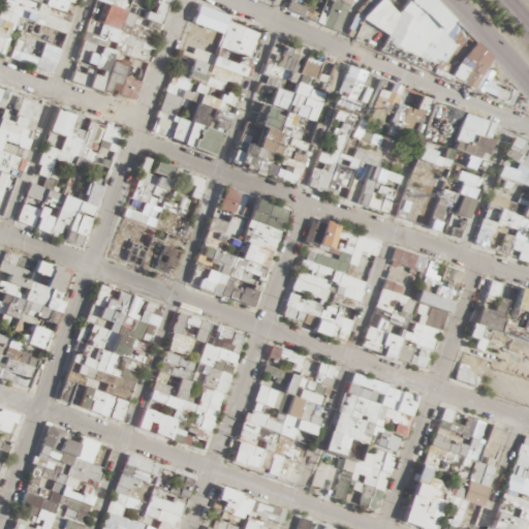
[(74,0),(0,0),(0,54),(51,73),(53,73),(62,48),(62,32),(67,32),(71,22),(71,13),(74,6),(74,0)]
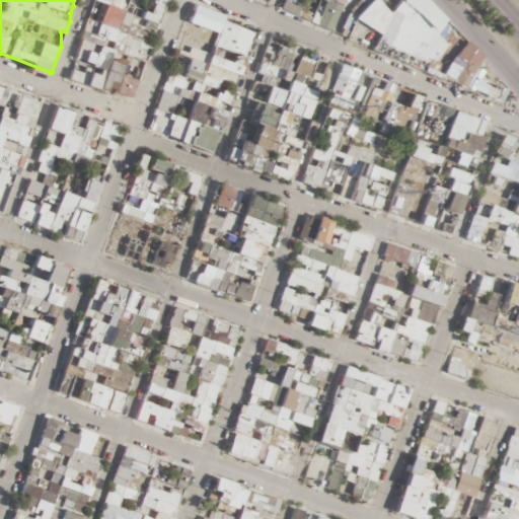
[(122,0),(97,0),(97,23),(122,23),(122,0)]
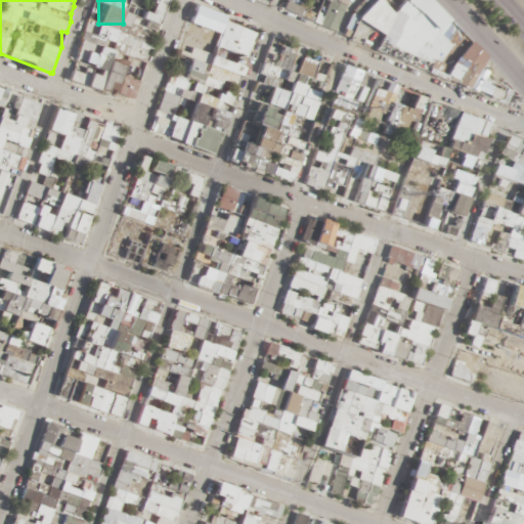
[(154,134),(215,151),(223,126),(174,113),(179,97),(186,99),(189,88),(202,91),(218,33),(185,24),(154,134)]
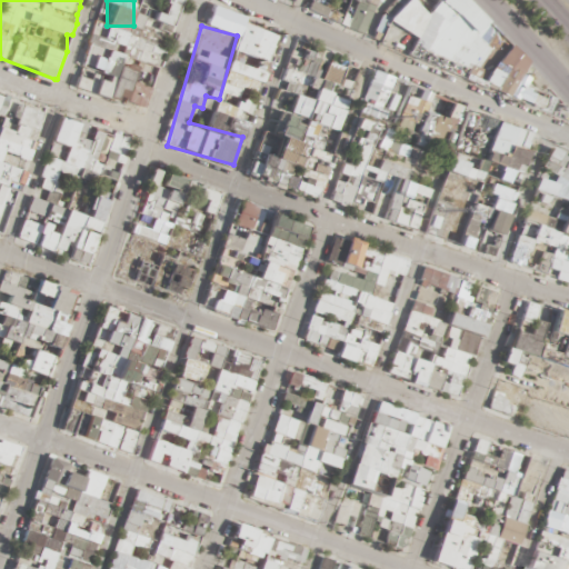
[(143,112),(158,63),(89,43),(75,91),(143,112)]
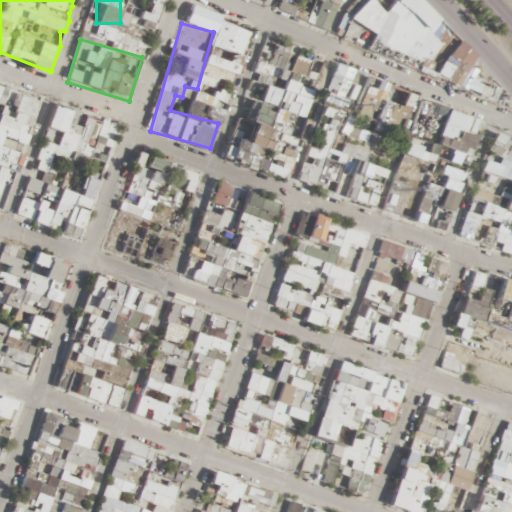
[(315,84),(276,77),(278,71),(259,67),(258,72),(265,74),(252,143),(243,141),(244,136),(240,135),(235,160),(278,169),(280,156),(286,157),(288,148),(281,147),(288,113),(309,117),(315,84)]
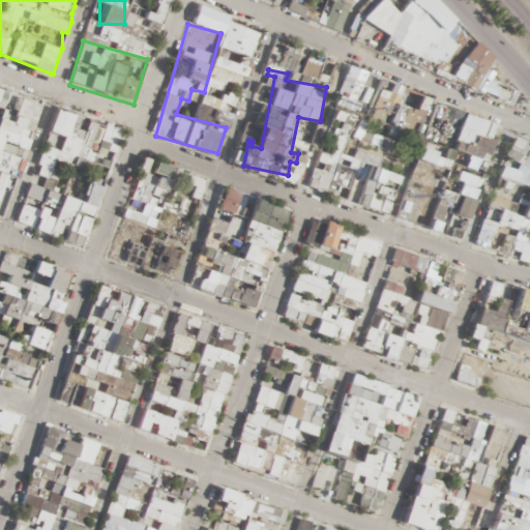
[(0,85),(0,215),(4,217),(10,199),(22,203),(15,222),(66,240),(77,211),(90,215),(122,129),(29,95),(34,81),(24,77),(19,92),(0,85)]
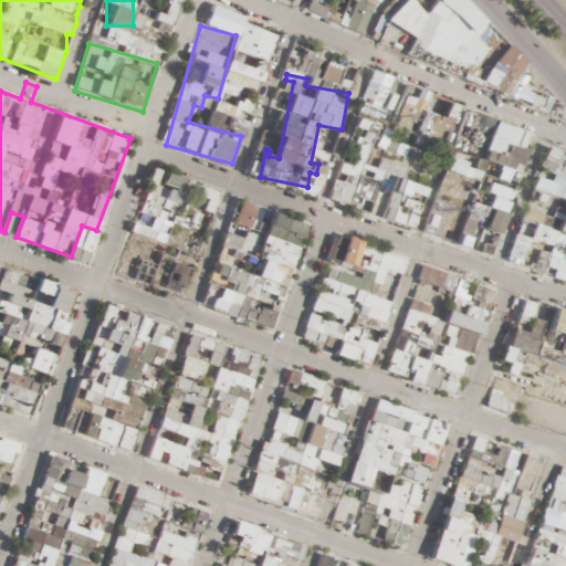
[(219,123),(221,114),(212,112),(209,121),(219,123)]
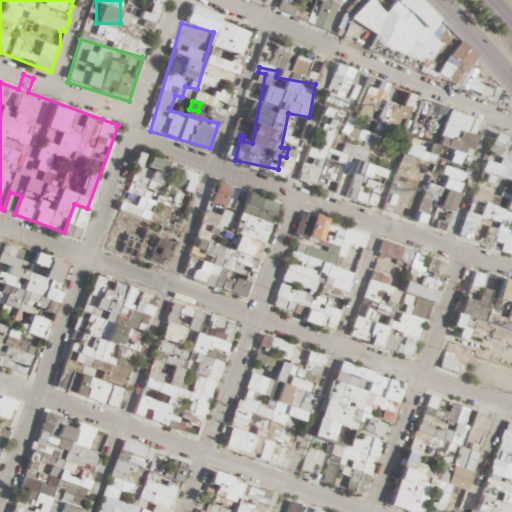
[(462,166),(444,161),(441,172),(459,177),(462,166)]
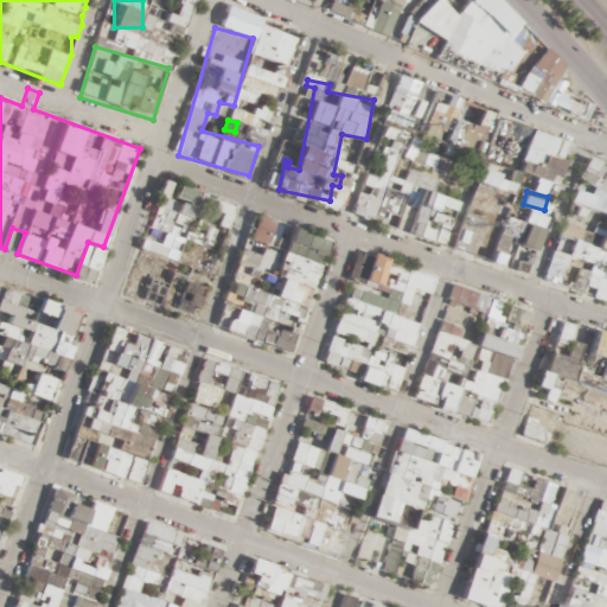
[(218,327),(292,351),(330,238),(292,225),(283,254),(247,242),(218,327)]
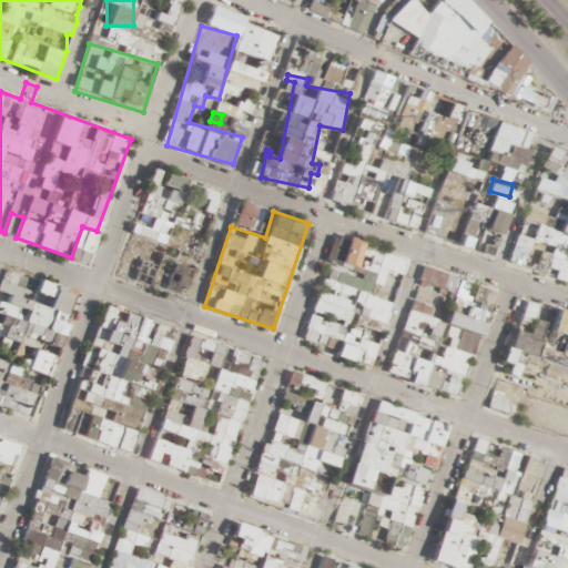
[(381,271),(385,244),(348,237),(343,264),(381,271)]
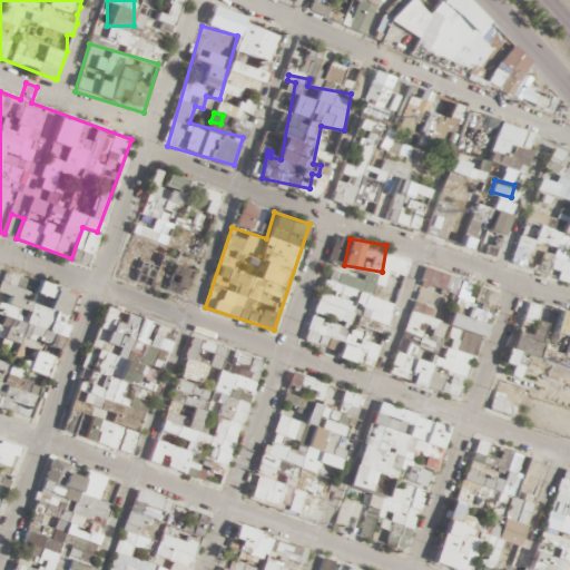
[(305,342),(363,356),(366,345),(345,340),(360,286),(322,276),(305,342)]
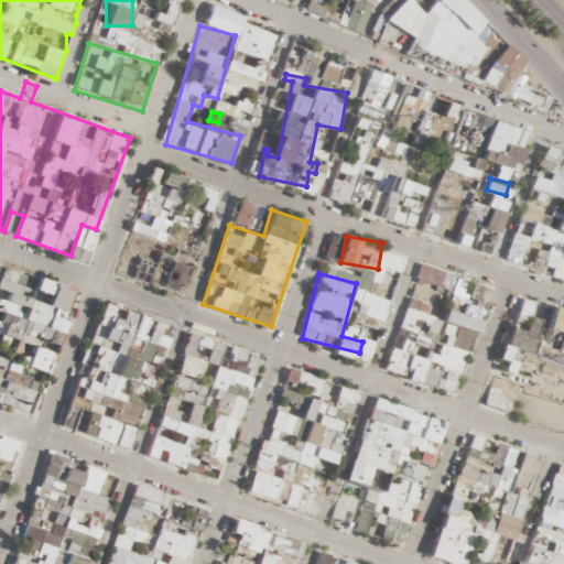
[(0,399),(26,411),(39,412),(51,382),(53,346),(51,345),(43,338),(52,327),(60,312),(67,303),(63,299),(63,289),(63,288),(49,282),(44,282),(41,286),(38,292),(29,303),(0,301),(0,332),(1,334),(0,336),(0,399)]
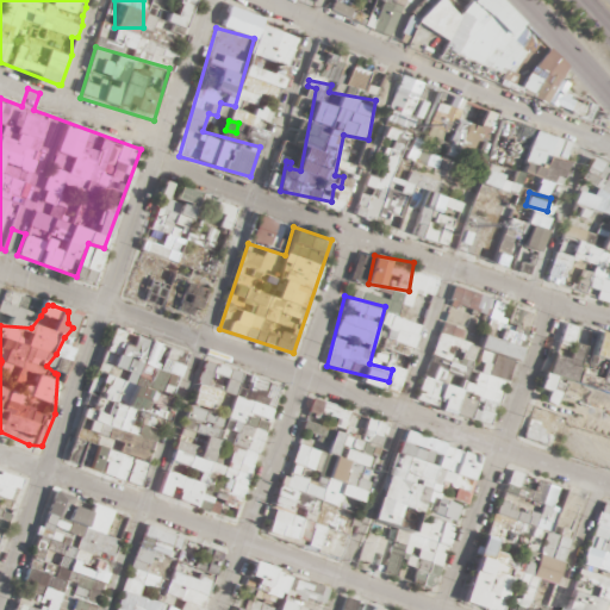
[(495,423),(524,334),(486,321),(478,347),(466,343),(470,331),(443,323),(418,397),(495,423)]
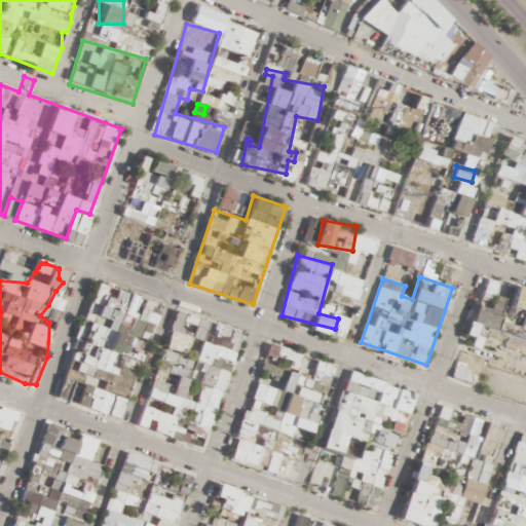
[(123,416),(129,396),(133,396),(160,299),(96,280),(61,398),(123,416)]
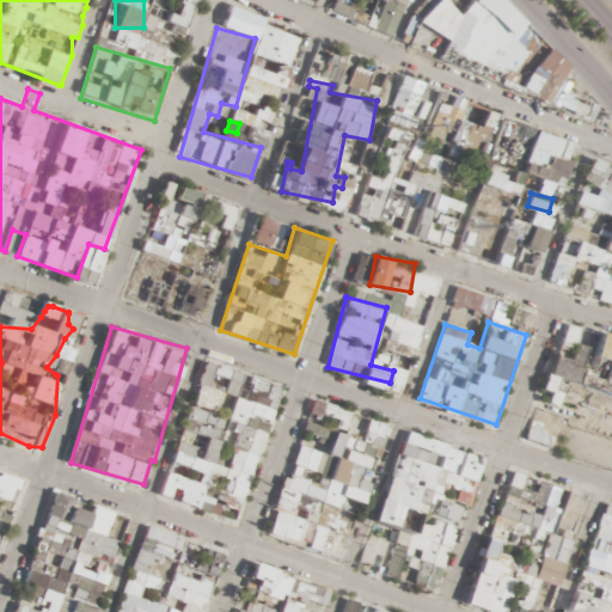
[(188,502),(194,479),(203,482),(196,507),(239,519),(276,380),(200,359),(163,495),(188,502)]
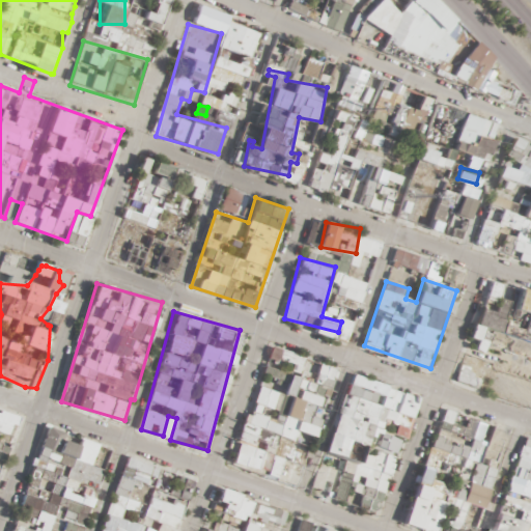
[(315,432),(332,387),(298,375),(305,355),(275,344),(271,356),(294,364),(271,428),(295,437),(298,426),(315,432)]
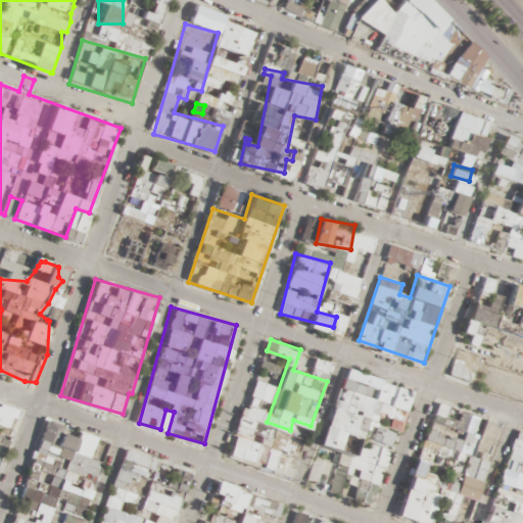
[(387,466),(395,429),(377,424),(382,400),(407,407),(413,383),(343,367),(325,441),(339,444),(342,430),(360,434),(353,458),(387,466)]
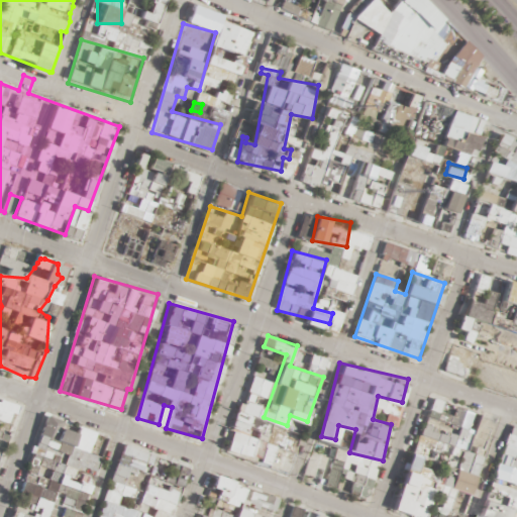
[(400,506),(442,516),(452,516),(459,491),(474,494),(495,412),(429,395),(400,506)]
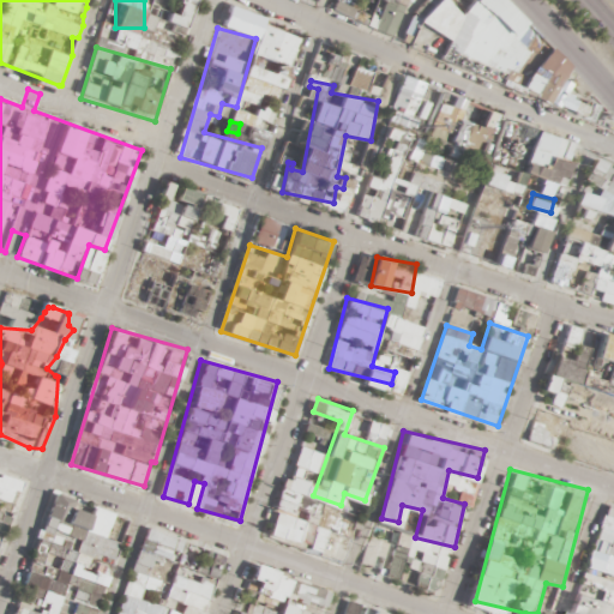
[(0,545),(18,491),(0,483),(0,545)]
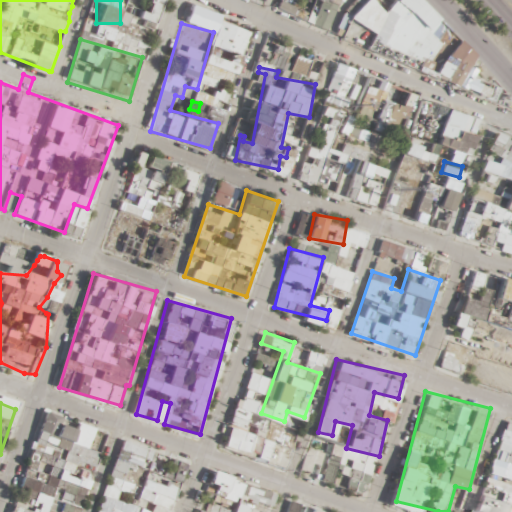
[(110,427),(46,407),(14,511),(81,511),(84,505),(95,509),(94,511),(150,511),(151,511),(172,511),(189,461),(152,449),(153,445),(122,436),(105,492),(97,499),(90,492),(110,427)]
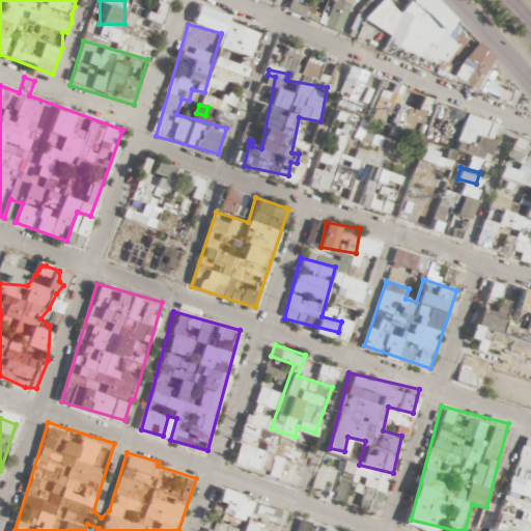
[(264,465),(266,443),(236,441),(234,463),(264,465)]
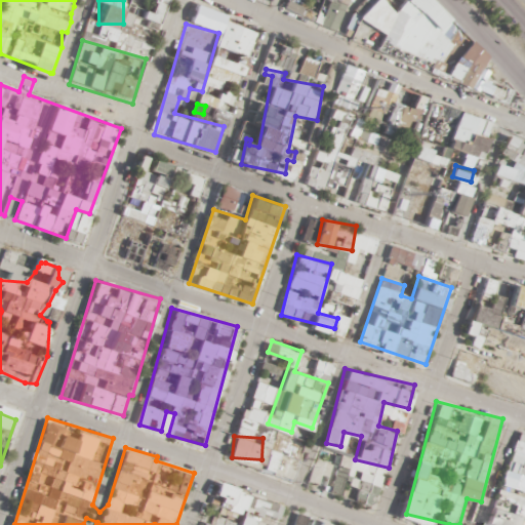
[(272,524),(274,520),(251,516),(265,500),(254,491),(232,518),(230,524),(272,524)]
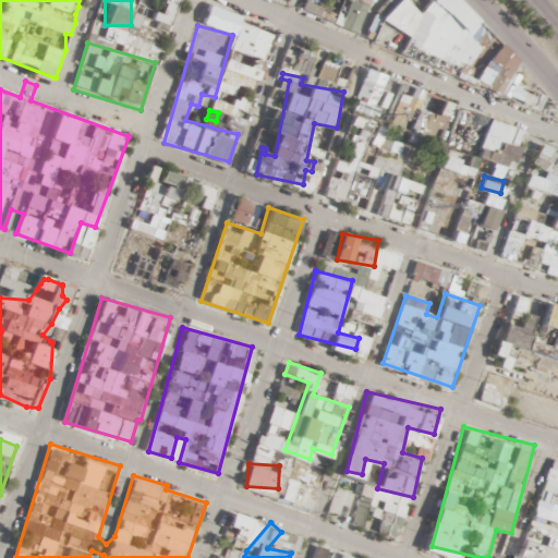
[(557,557),(557,537),(526,529),(518,557),(557,557)]
